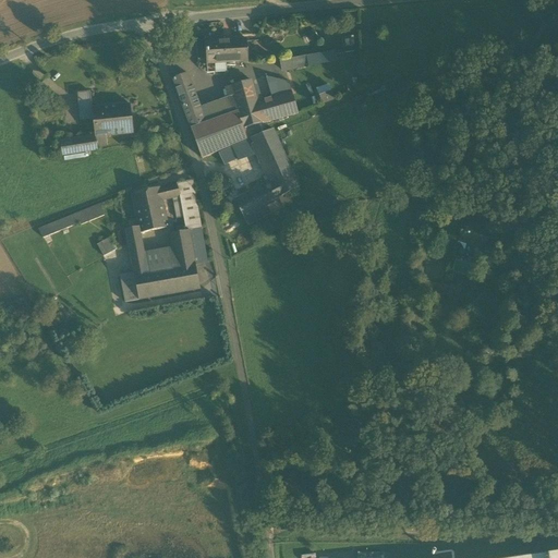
[(313,31),(304,35),(307,44),(317,38),(313,31)]
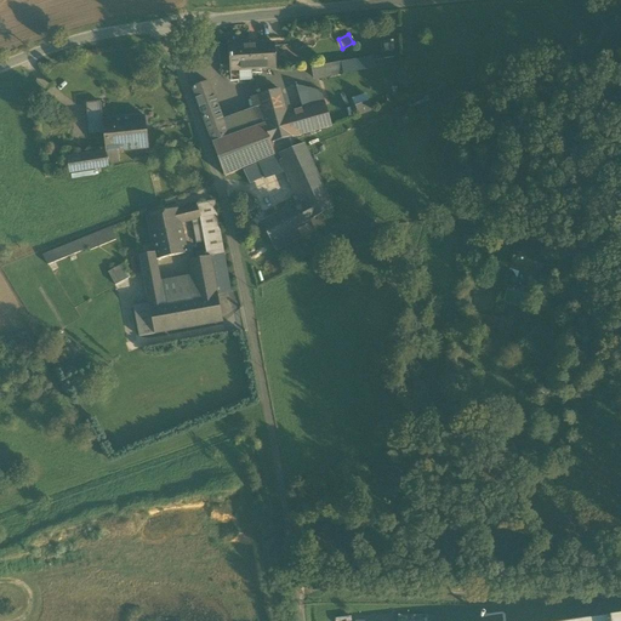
[(228,47),(229,73),(239,72),(251,72),(275,69),(274,45),(228,47)]
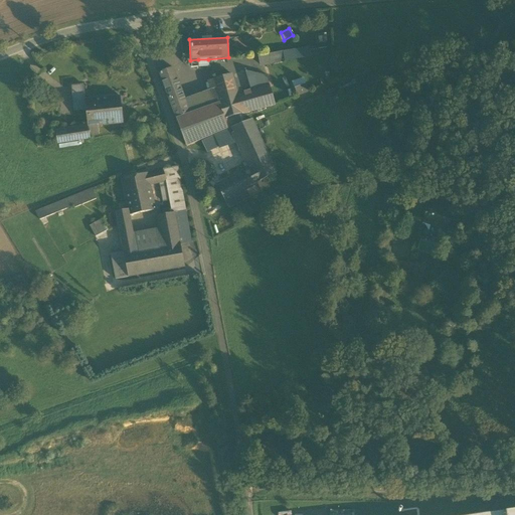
[(283,53),(285,61),(311,56),(309,47),(283,52),(283,53)]
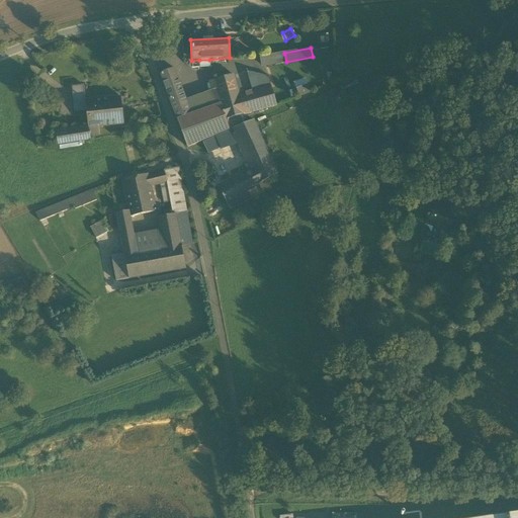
[(261,58),(263,67),(286,62),(284,54),(261,58)]
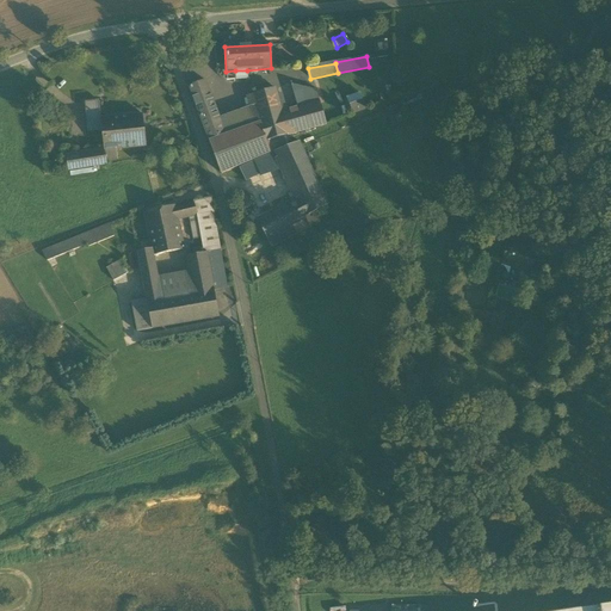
[(247,71),(235,71),(236,81),(248,80),(247,71)]
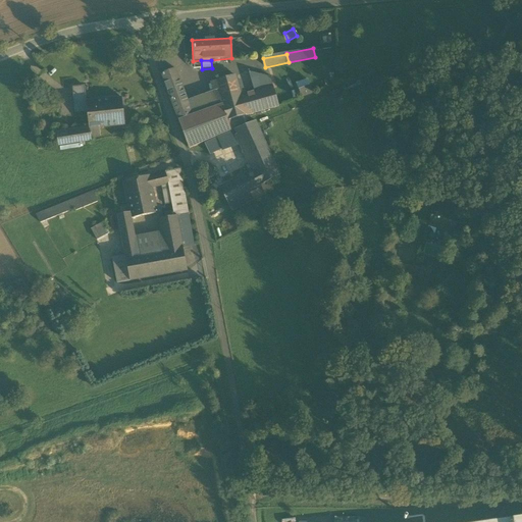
[(161,74),(168,92),(181,87),(175,69),(161,74)]
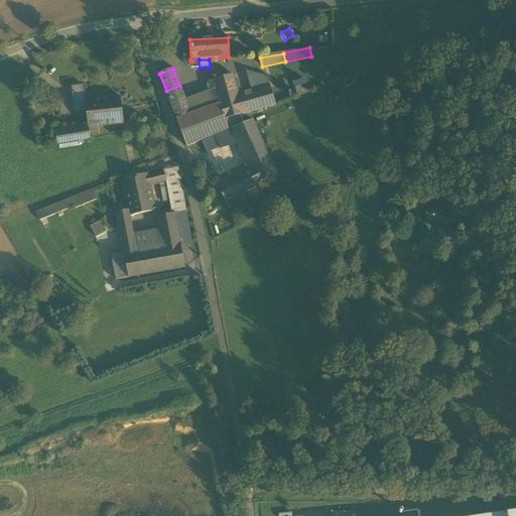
[(251,92),(270,87),(267,77),(246,72),(251,92)]
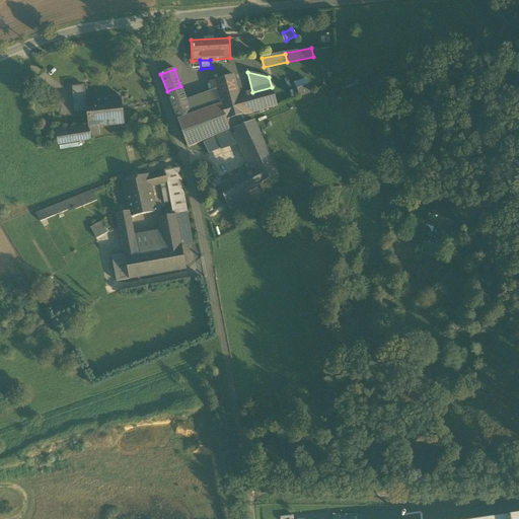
[(226,121),(245,115),(239,96),(234,76),(214,81),(217,90),(221,104),(226,121)]
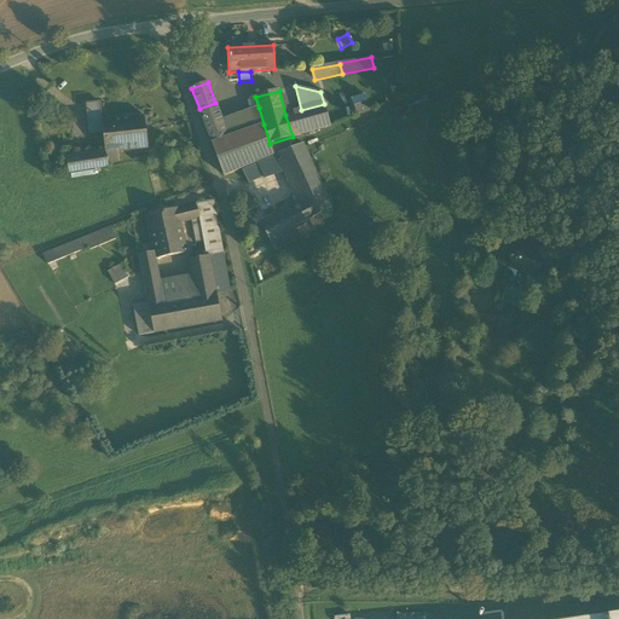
[(364,94),(351,100),(354,108),(368,103),(364,94)]
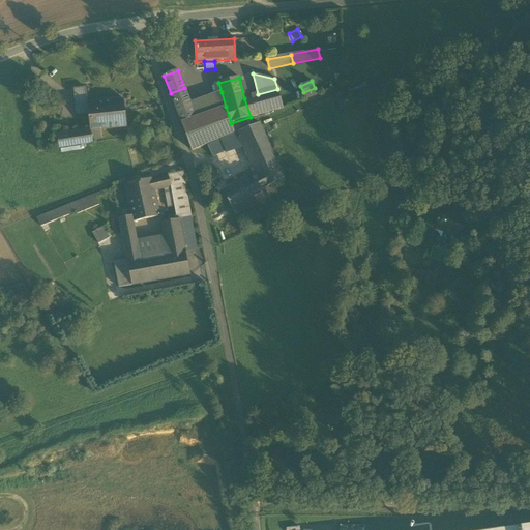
[(74,89),(75,102),(87,100),(86,87),(74,89)]
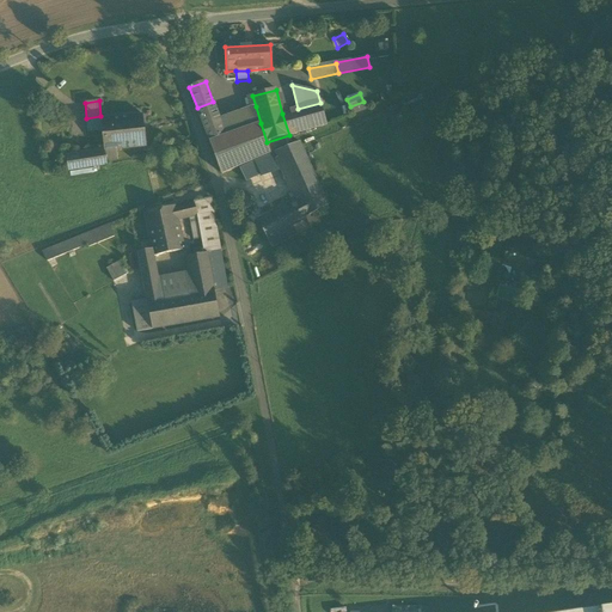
[(197,108),(209,141),(226,135),(220,120),(213,102),(197,108)]
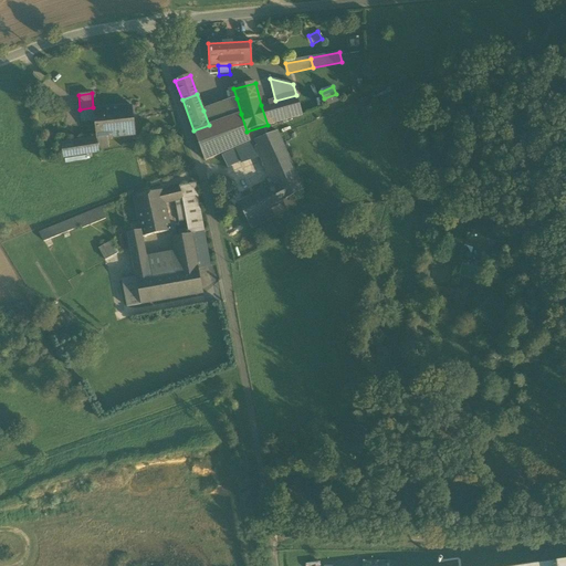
[(336,94),(324,98),(327,106),(338,102),(336,94)]
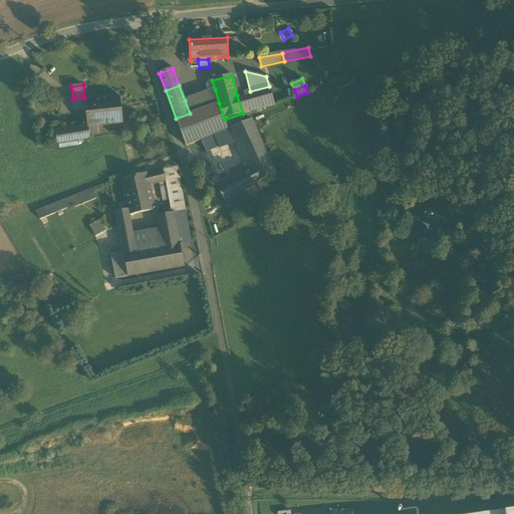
[(250,91),(237,95),(243,113),(274,104),(269,86),(250,91)]
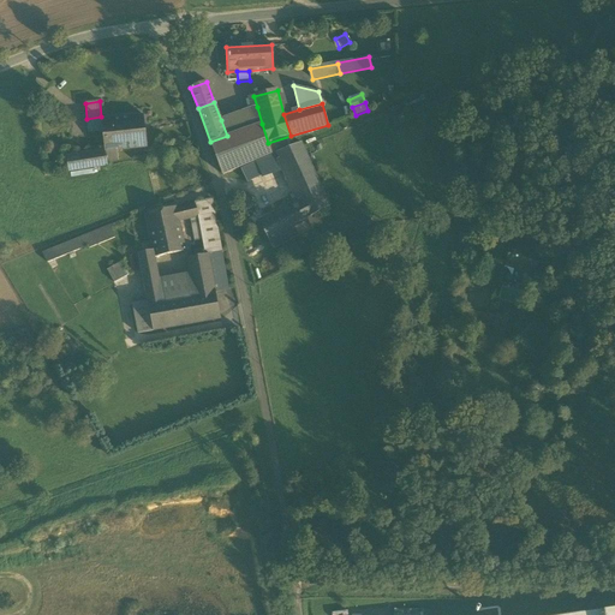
[(221,120),(227,136),(262,124),(257,107),(221,120)]
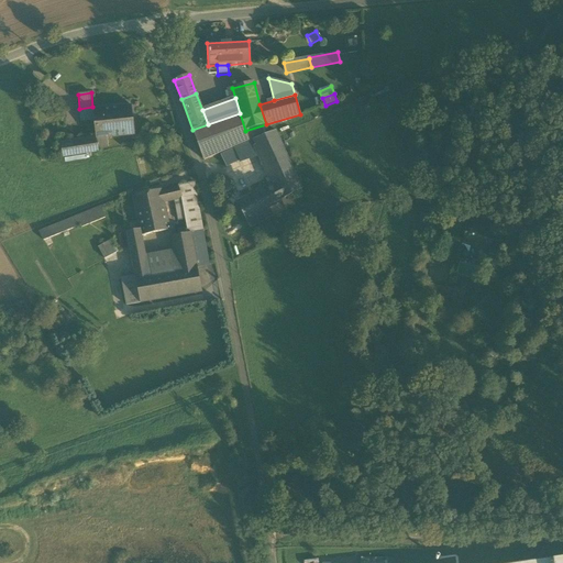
[(131,106),(118,107),(120,127),(109,128),(110,138),(134,135),(131,106)]
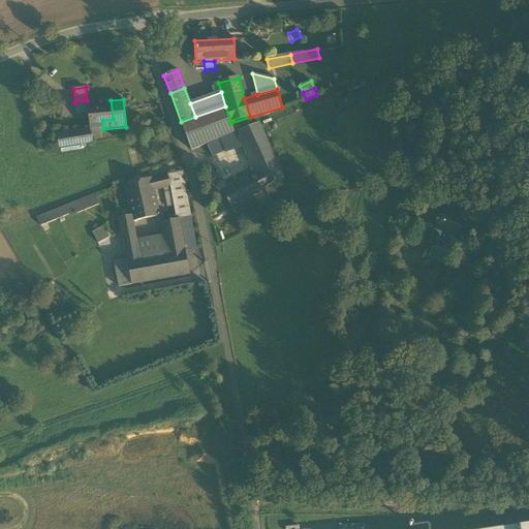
[(87,103),(87,100),(74,102),(76,115),(88,114),(87,103)]
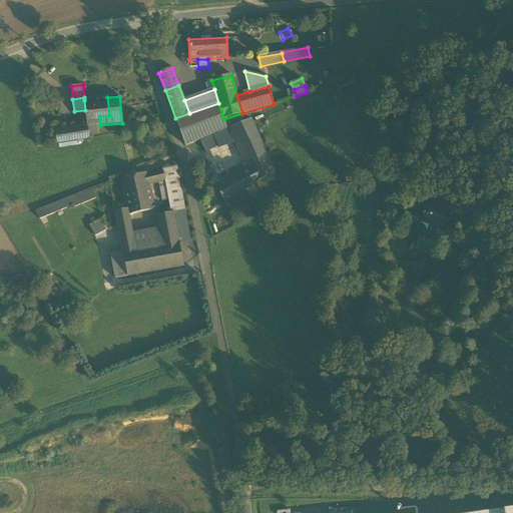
[(97,125),(100,125),(99,116),(109,115),(107,97),(84,100),(85,110),(87,126),(97,125)]
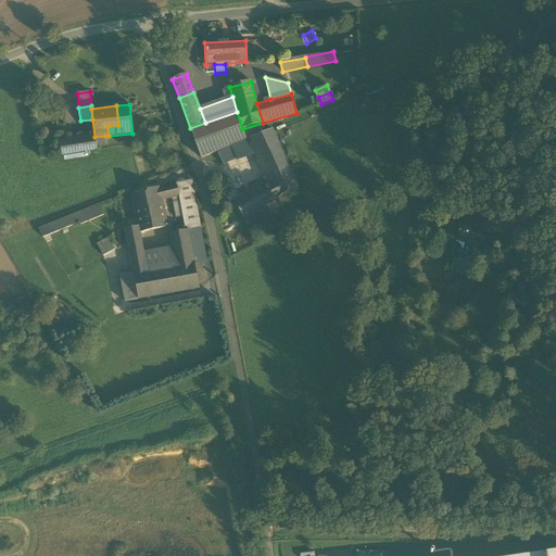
[(242,129),(237,112),(205,123),(190,128),(201,159),(244,140),(242,129)]
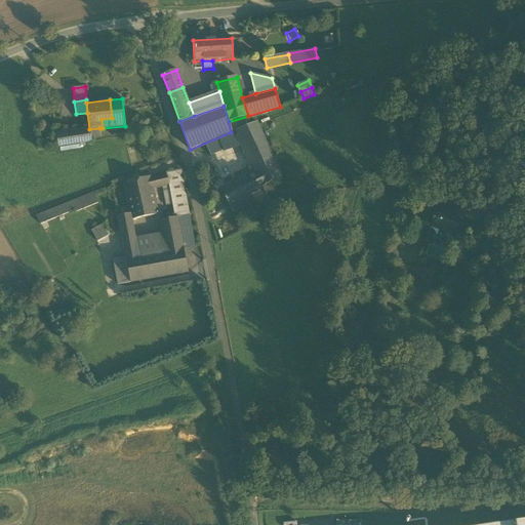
[(255,173),(261,188),(282,176),(258,126),(256,122),(236,130),(243,146),(255,173)]
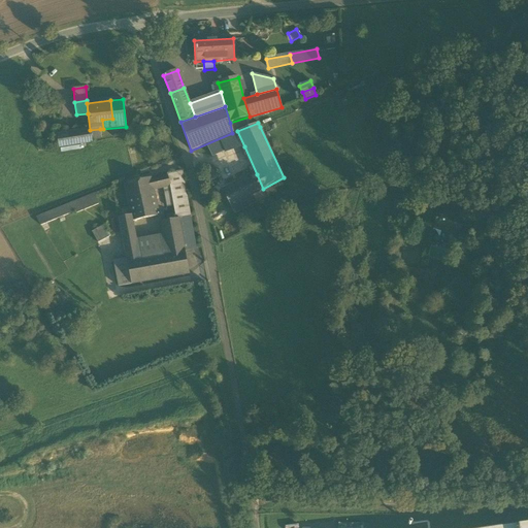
[(100,129),(90,130),(92,138),(101,137),(100,129)]
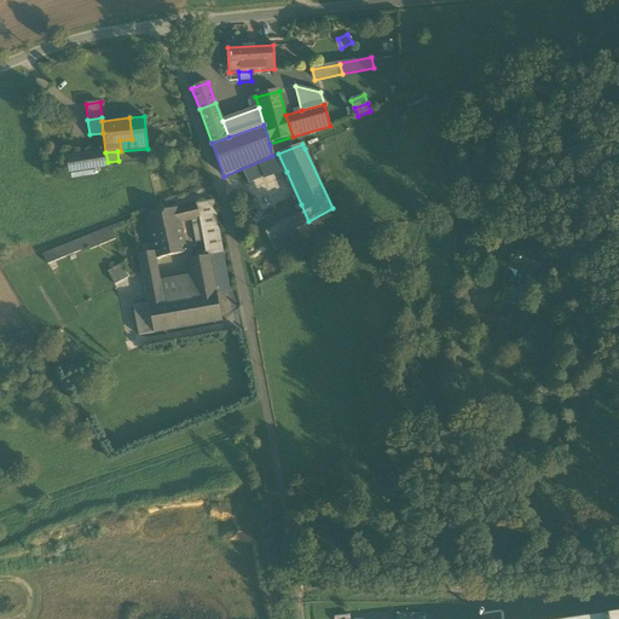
[(109,167),(108,162),(105,152),(68,158),(67,158),(67,160),(69,174),(108,167),(109,167)]
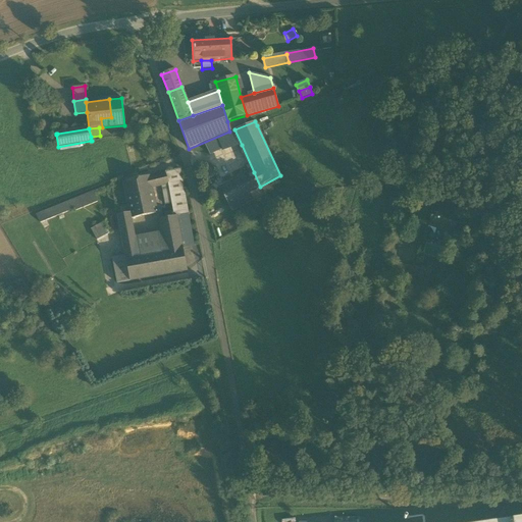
[(235,129),(224,135),(230,146),(222,150),(222,151),(242,145),(235,129)]
